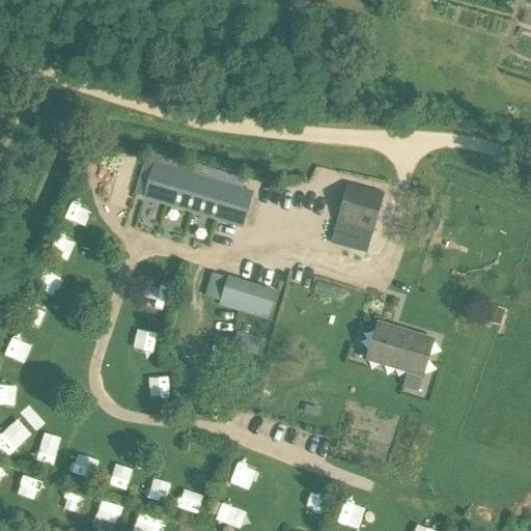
[(144,163),(152,166),(143,199),(244,229),(254,192),(244,189),(247,178),(190,162),(189,164),(147,151),(144,163)]
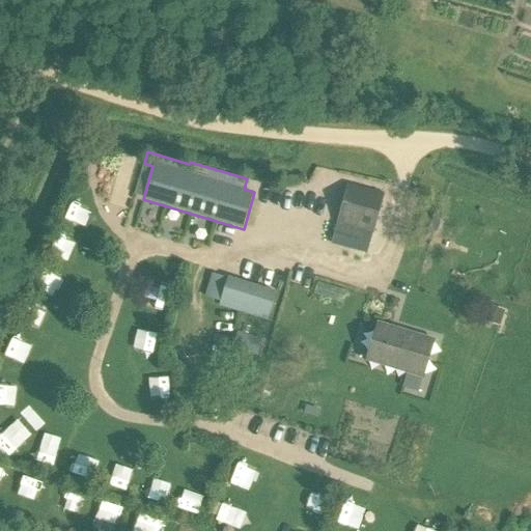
[(373,231),(385,193),(348,183),(338,221),(332,244),(366,254),(372,231),(373,231)]
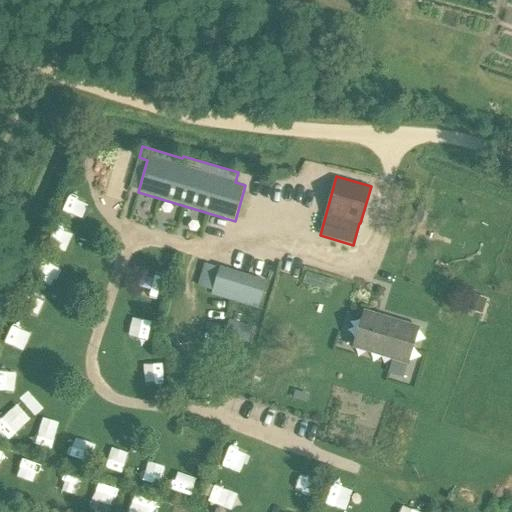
[(68,213),(84,221),(92,204),(76,197),(68,213)]
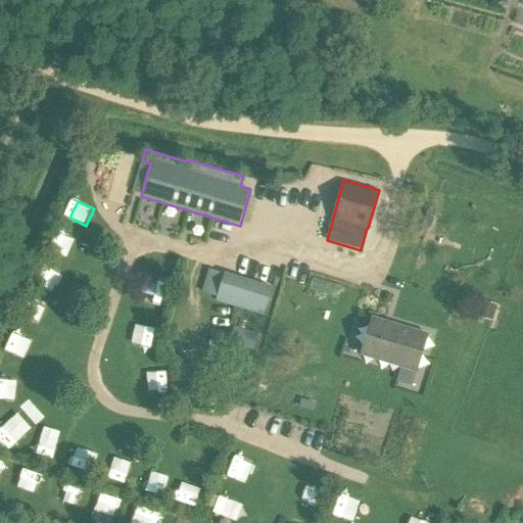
[(225,274),(208,269),(201,292),(217,296),(216,300),(265,315),(273,286),(225,272),(225,274)]
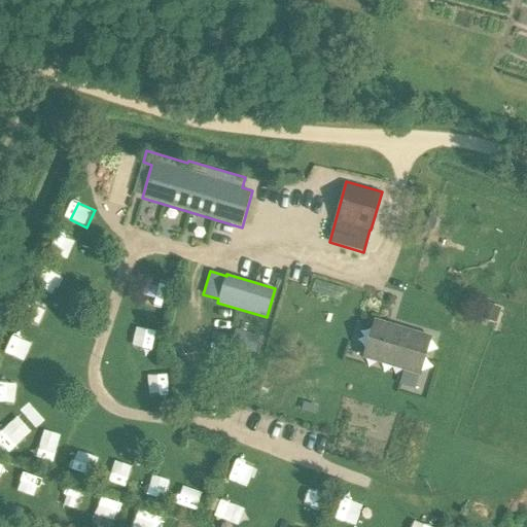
[(486,307),(482,319),(495,323),(499,311),(486,307)]
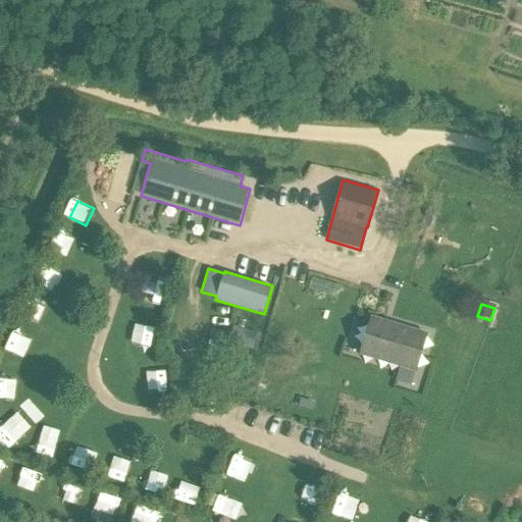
[(237,317),(200,306),(192,333),(227,345),(228,342),(253,349),(261,323),(237,315),(237,317)]
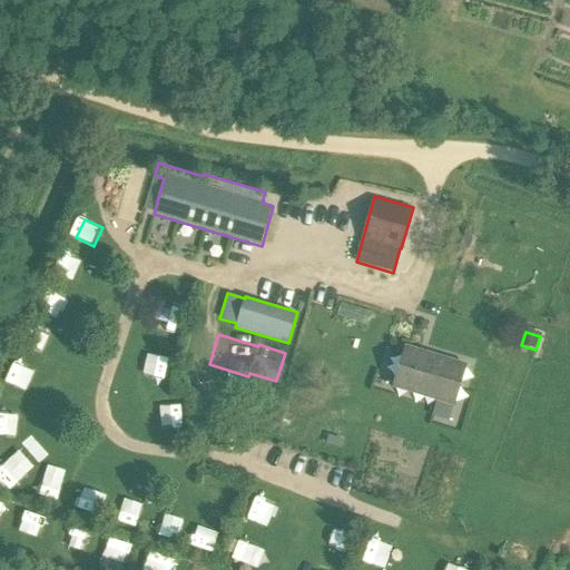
[(452,405),(463,365),(402,347),(390,386),(452,405)]
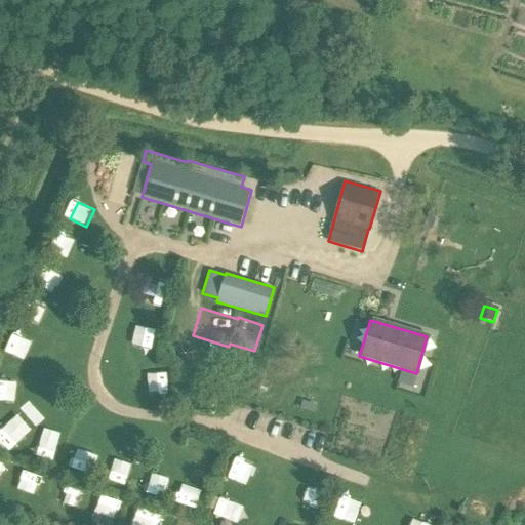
[(136,324),(135,342),(159,342),(160,325),(136,324)]
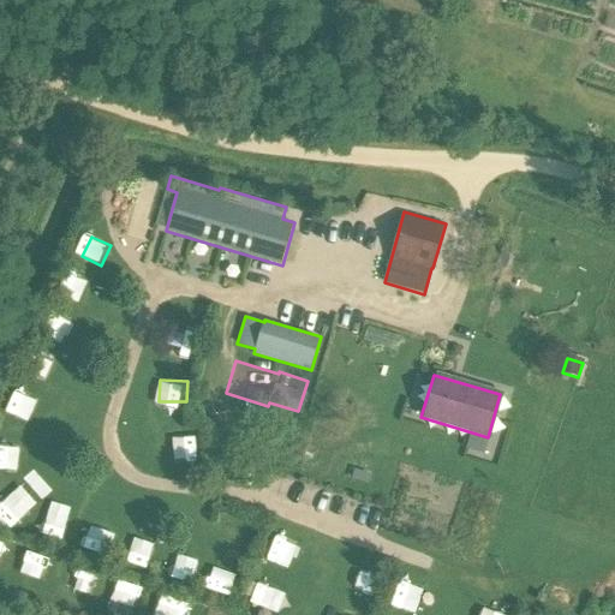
[(174,448),(193,459),(203,441),(183,430),(174,448)]
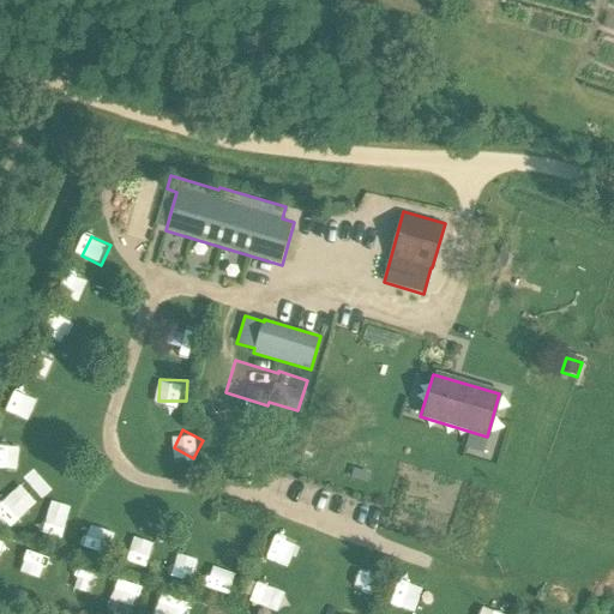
[(371,473),(354,468),(351,477),(368,482),(371,473)]
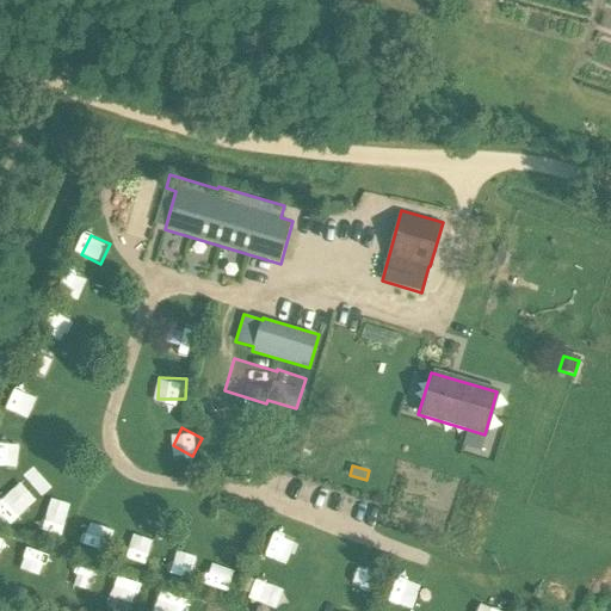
[(19,513),(42,495),(32,483),(10,503),(19,513)]
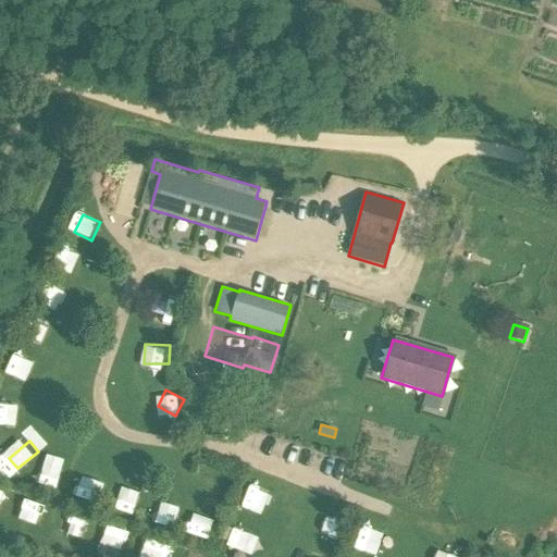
[(47,460),(45,475),(65,479),(67,463),(47,460)]
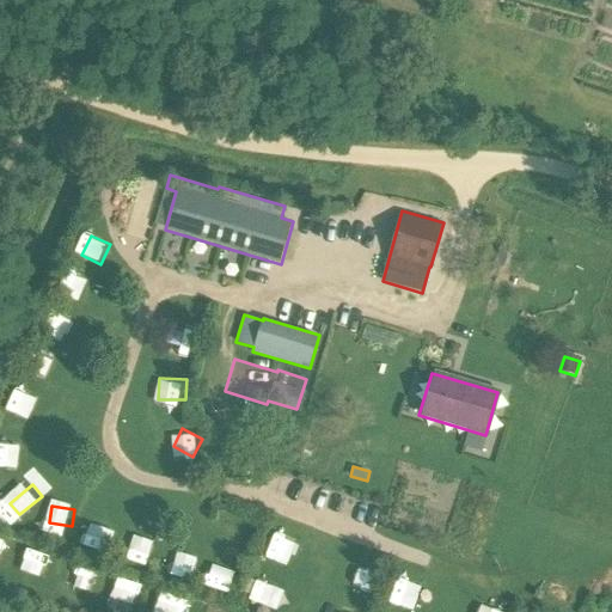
[(134,550),(153,560),(161,542),(142,532),(134,550)]
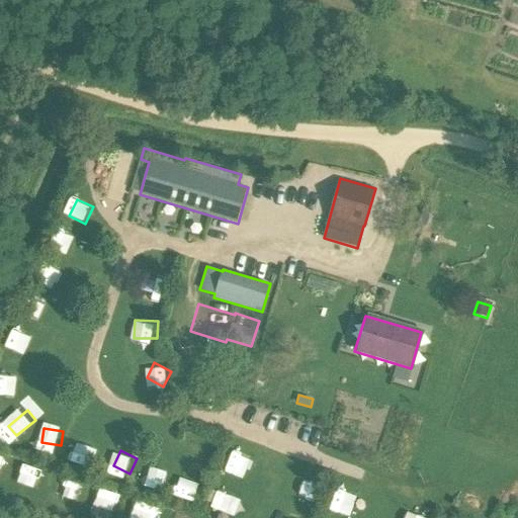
[(27,460),(22,477),(36,481),(41,465),(27,460)]
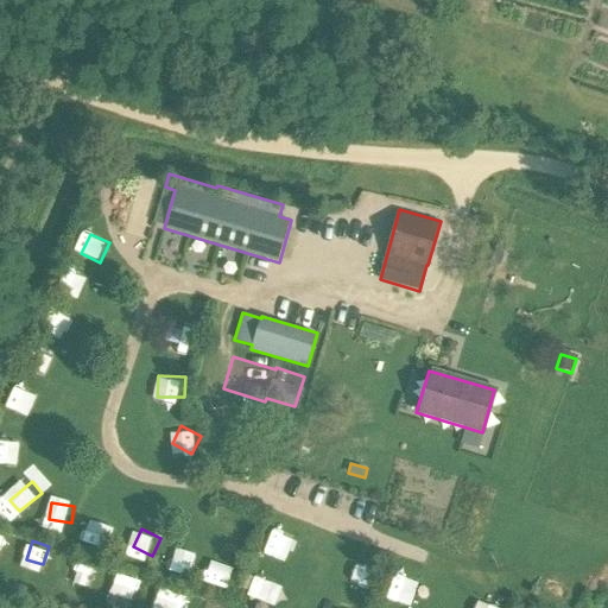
[(222,576),(240,569),(232,550),(214,557),(222,576)]
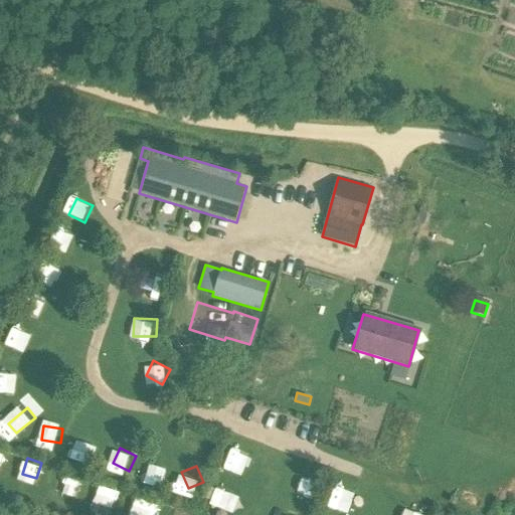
[(68,475),(65,493),(83,497),(87,478),(68,475)]
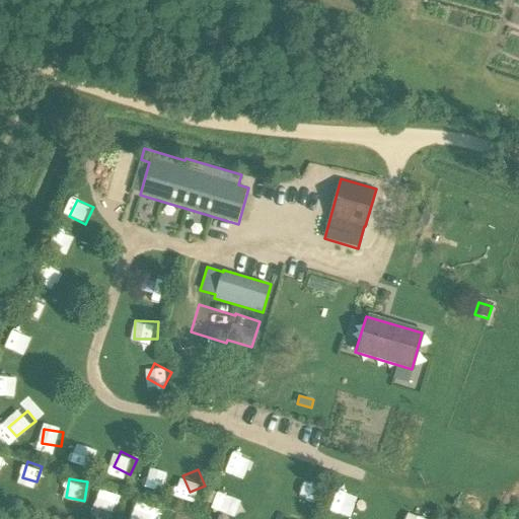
[(107,489),(101,505),(118,510),(124,494),(107,489)]
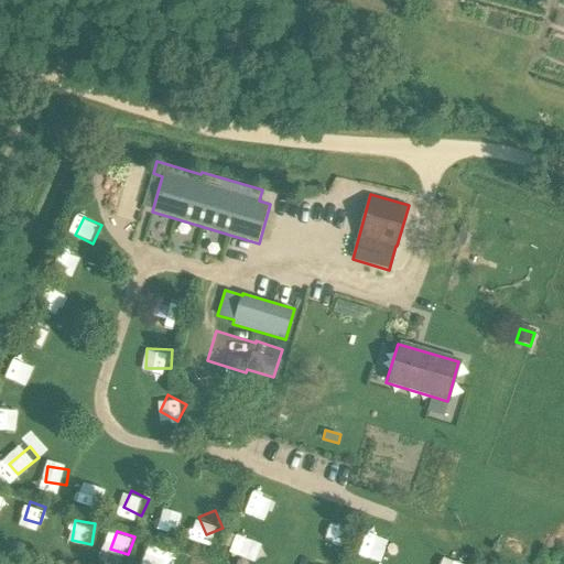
[(236,537),(232,554),(249,556),(252,539),(236,537)]
